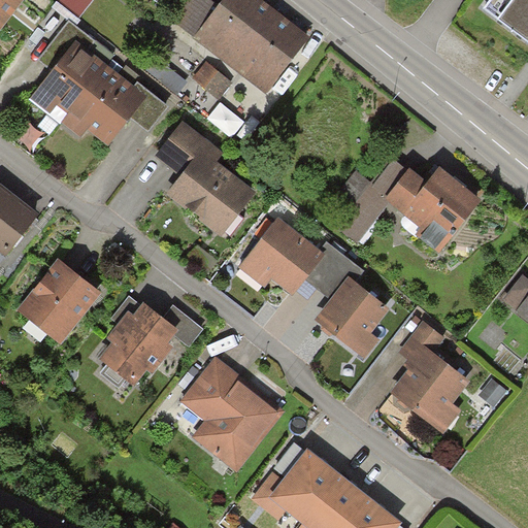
[(0,0),(0,32),(25,0),(0,0)]
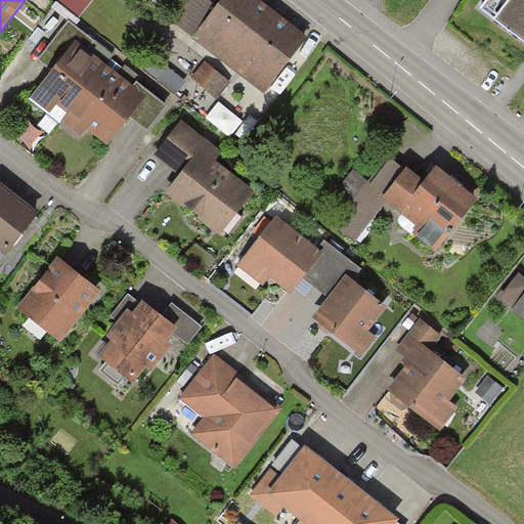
[(194,37),(217,6),(208,0),(178,0),(167,16),(194,37)]
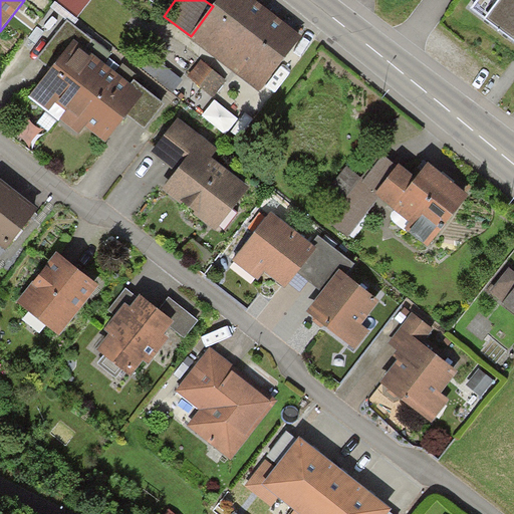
[(270,12),(253,0),(217,0),(213,6),(191,36),(189,39),(261,93),(303,36),(270,12)]
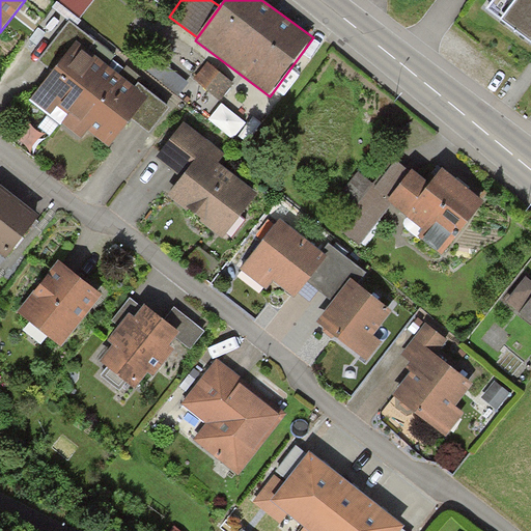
[(530,0),(495,0),(485,12),(530,47),(530,0)]
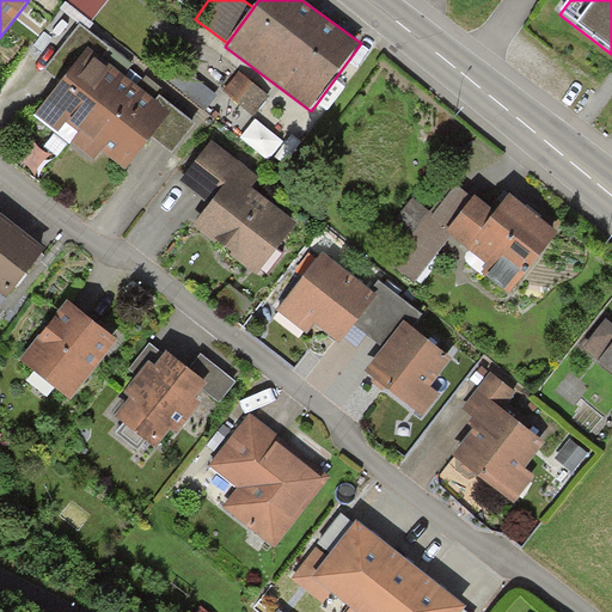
[(89,49),(102,60),(110,49),(80,25),(43,72),(60,85),(89,49)]
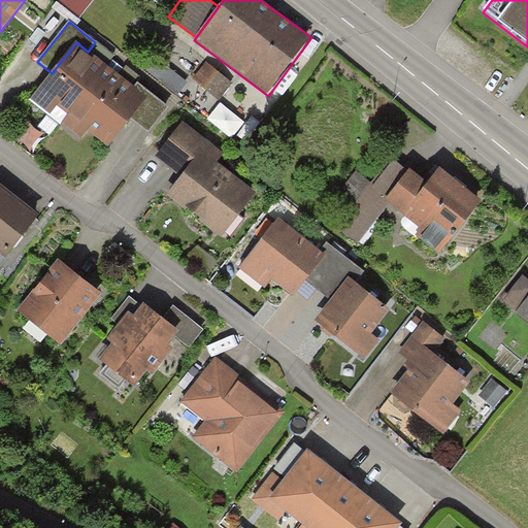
[(88,52),(76,42),(52,73),(48,77),(31,99),(81,139),(88,131),(108,146),(125,125),(130,119),(146,98),(134,88),(88,52)]
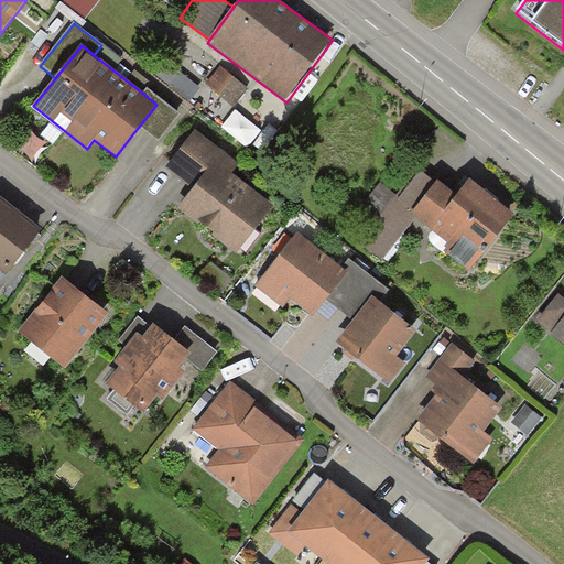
[(247,89),(220,68),(206,85),(234,107),(247,89)]
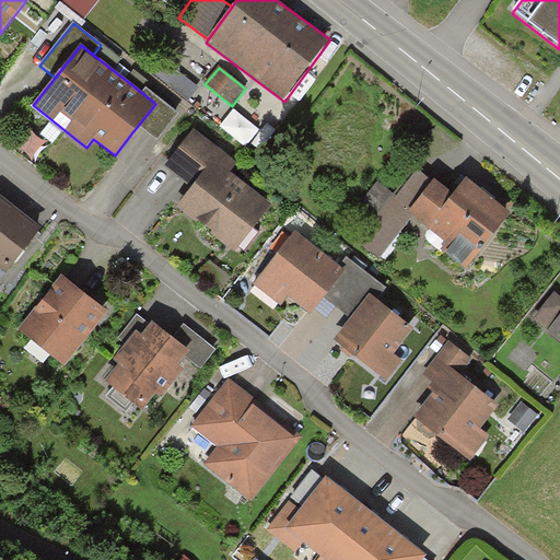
[(147,89),(142,93),(155,104),(138,126),(159,141),(179,115),(147,89)]
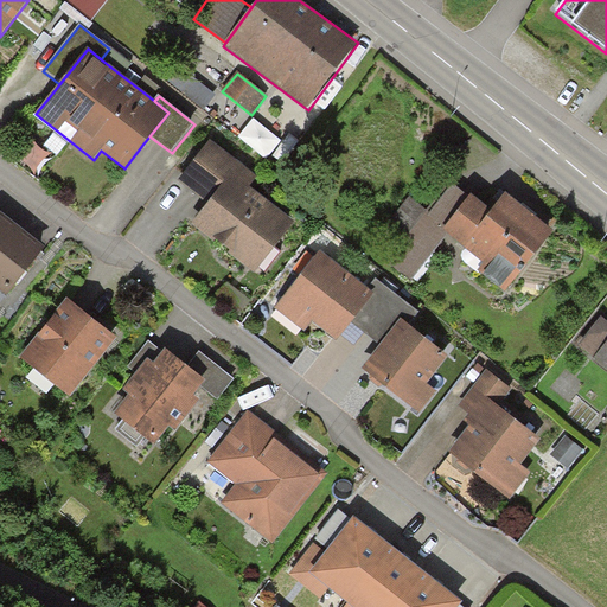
[(259,122),(246,140),(275,161),(288,144),(259,122)]
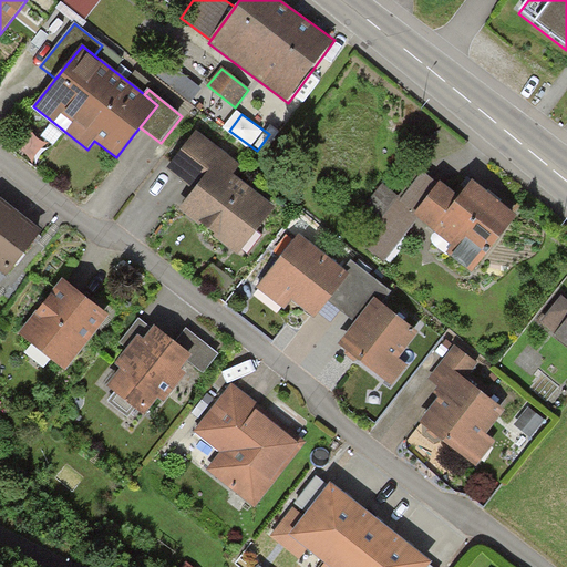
[(224,153),(196,132),(167,169),(195,191),(224,153)]
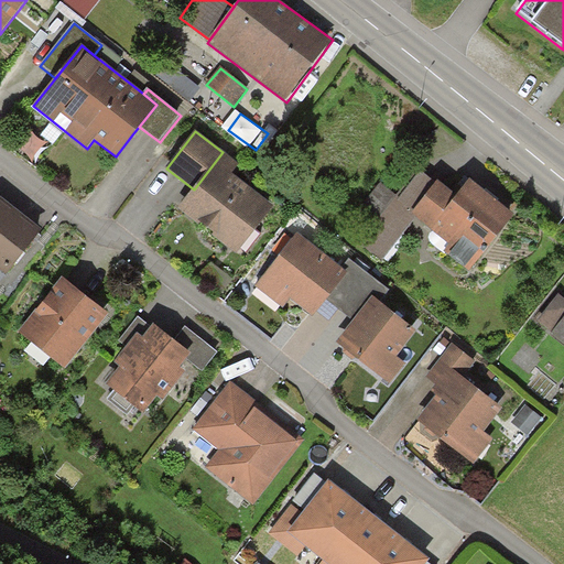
[(190,195),(179,208),(214,235),(213,236),(237,255),(274,206),(231,174),(239,164),(223,152),(194,190),(190,195)]
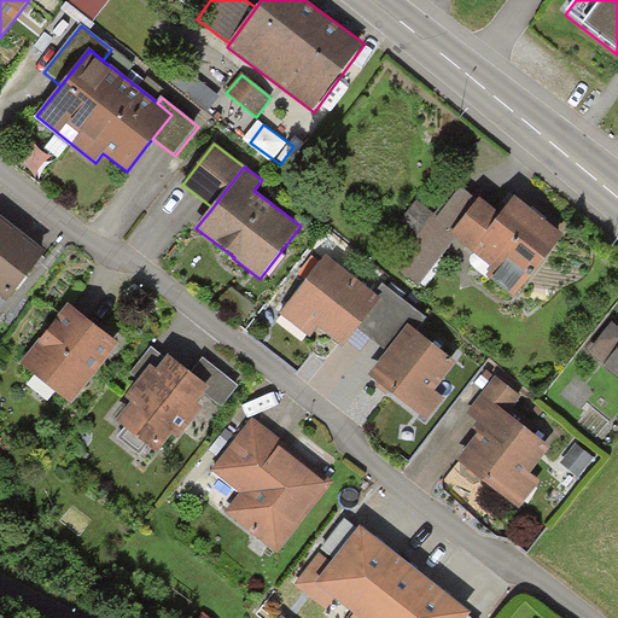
[(450,235),(478,202),(461,188),(438,217),(436,215),(394,268),(419,287),(456,240),(450,235)]
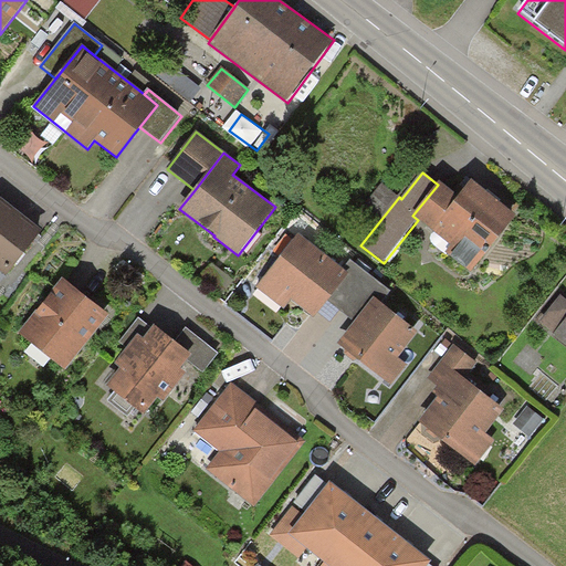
[(471,274),(516,217),(472,181),(459,198),(440,181),(438,185),(412,216),(418,220),(451,247),(446,254),(471,274)]
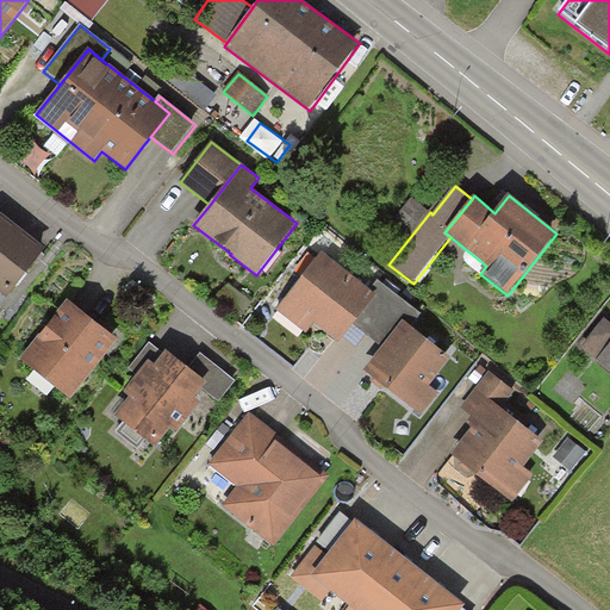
[(45,250),(0,213),(0,292),(7,298),(25,277),(45,250)]
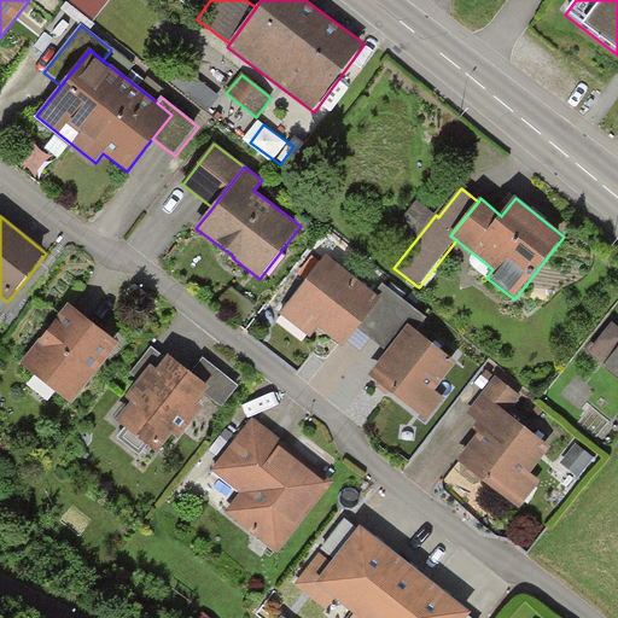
[(374,295),(326,256),(280,314),(310,338),(318,328),(343,348),(359,328),(365,321),(382,301),(374,295)]
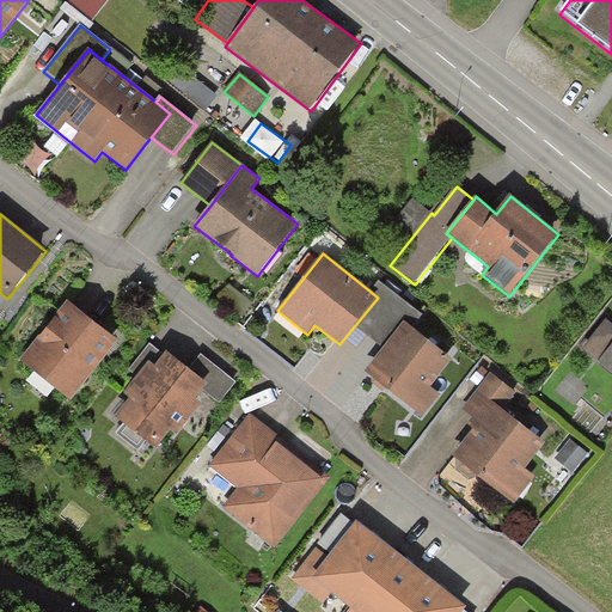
[(423,316),(379,281),(371,292),(378,298),(361,318),(355,325),(384,348),(391,340),(404,323),(412,330),(423,316)]
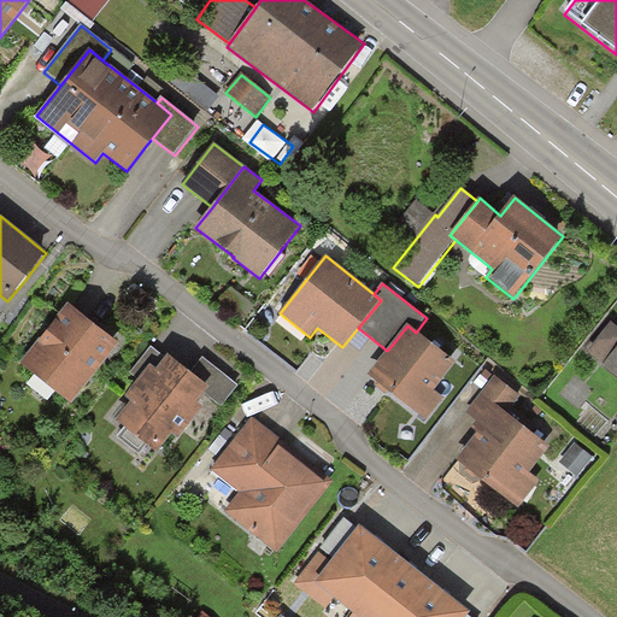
[(119,345),(69,304),(21,364),(71,404),(119,345)]
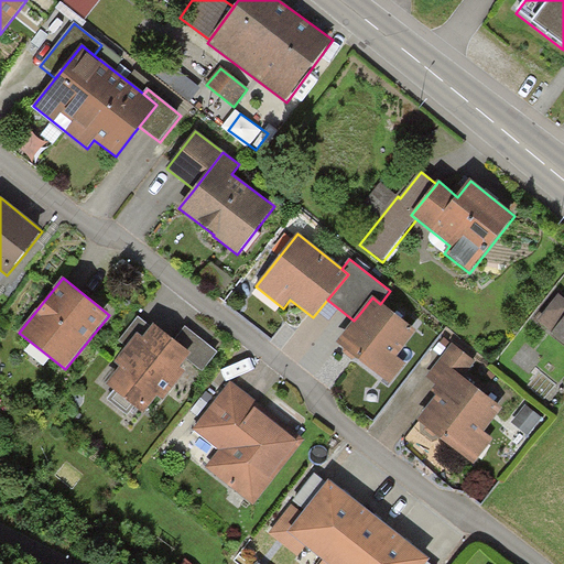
[(538,322),(563,342),(563,299),(559,295),(538,322)]
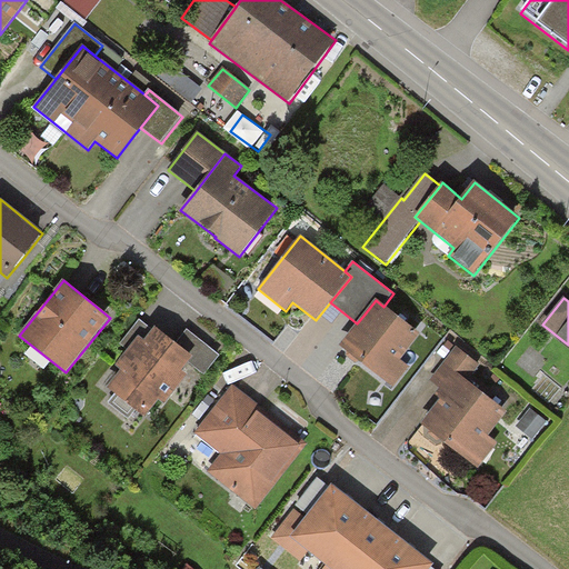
[(383,307),(376,300),(363,316),(357,323),(340,347),(396,389),(410,370),(400,362),(421,335),(383,307)]
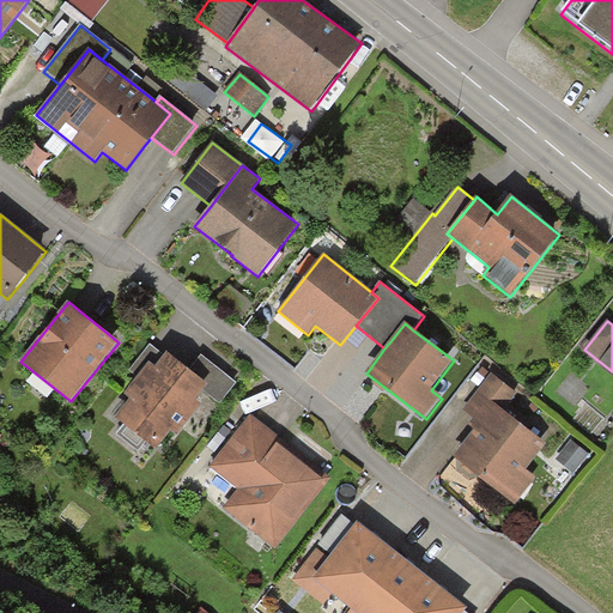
[(189,370),(167,353),(156,368),(150,364),(125,395),(129,400),(115,419),(156,451),(171,431),(177,436),(201,405),(195,401),(204,390),(208,386),(189,370)]
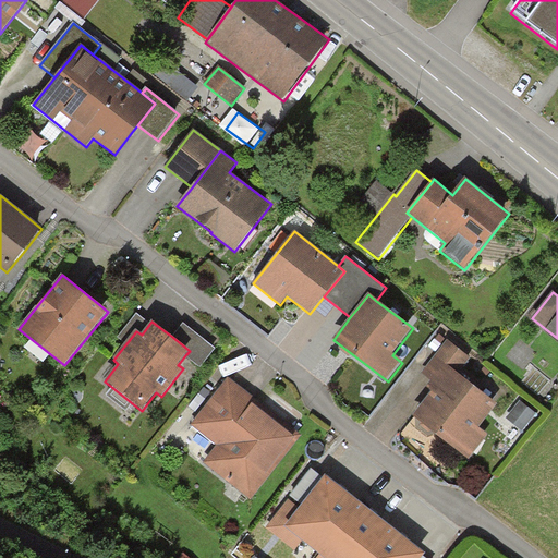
[(184,323),(172,337),(190,351),(185,355),(201,367),(216,349),(184,323)]
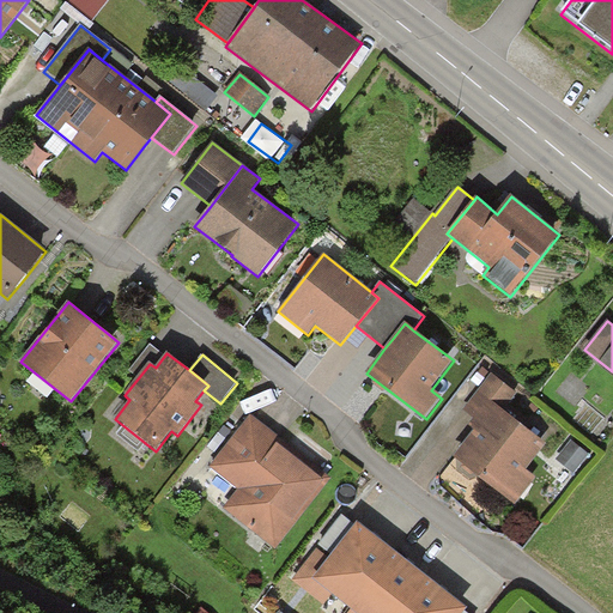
[(490,401),(504,413),(519,394),(492,374),(463,410),(475,419),(490,401)]
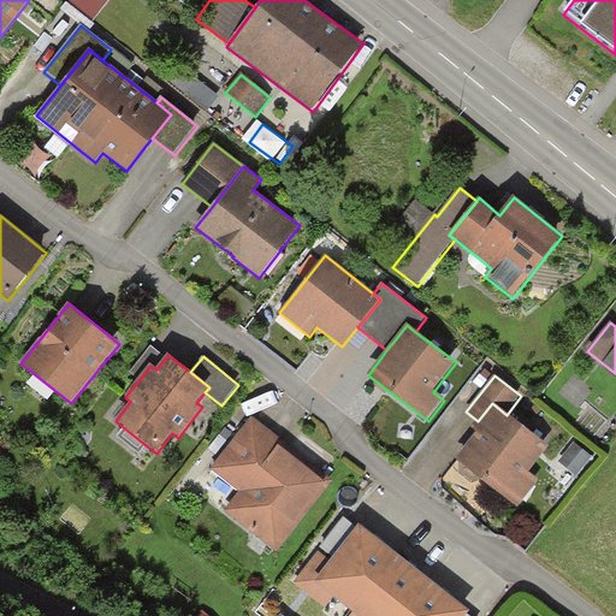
[(478,421),(472,428),(478,432),(456,460),(517,508),(539,480),(528,472),(549,446),(507,415),(492,403),(478,421)]
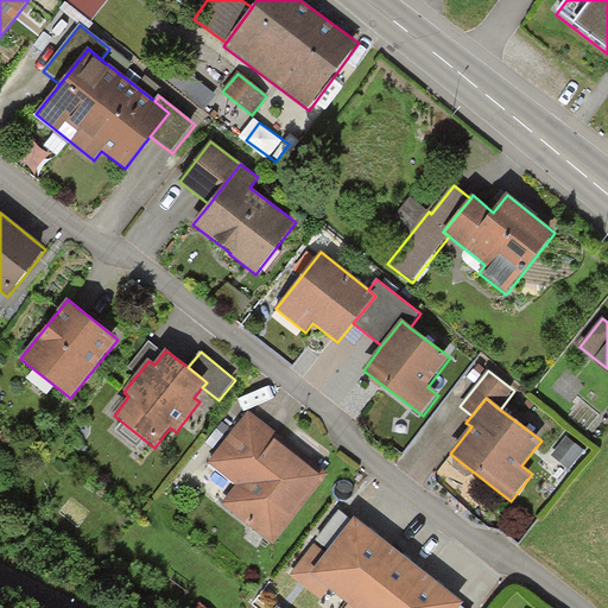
[(329,475),(249,413),(209,464),(236,486),(221,504),(273,545),(329,475)]
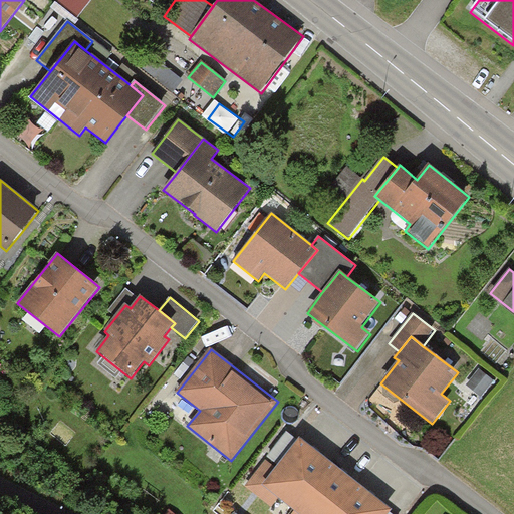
[(496,383),(479,369),(466,386),(483,400),(496,383)]
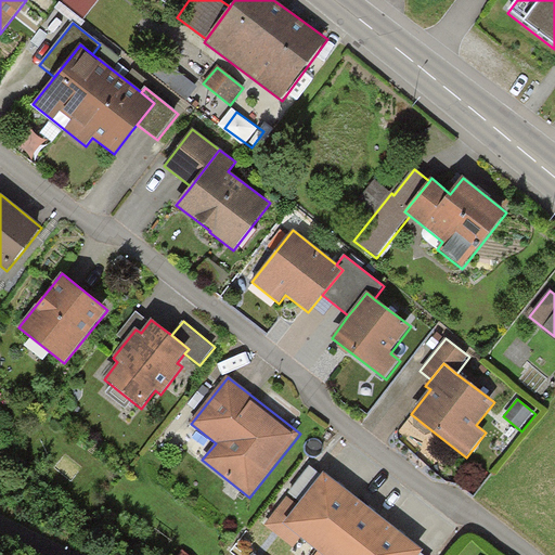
[(317,552),(357,501),(340,488),(323,475),(298,507),(286,498),(265,526),(293,547),(300,539),(317,552)]
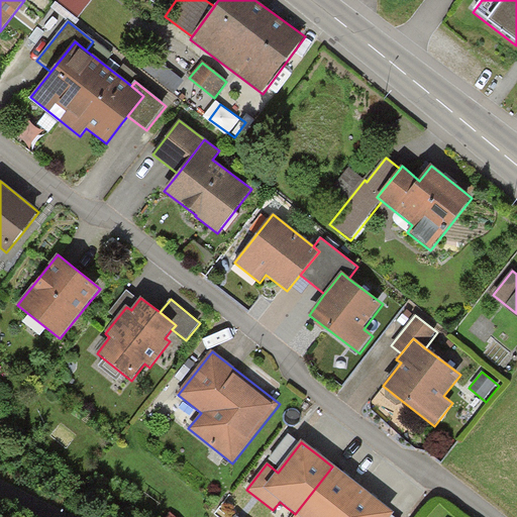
[(332,467),(295,514),(293,516),(335,516),(359,487),(345,476),(332,467)]
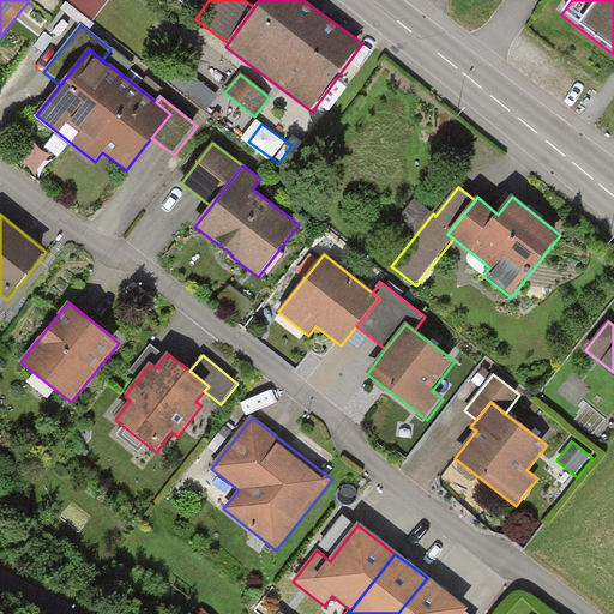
[(445,593),(427,578),(398,613),(464,613),(468,611),(445,593)]
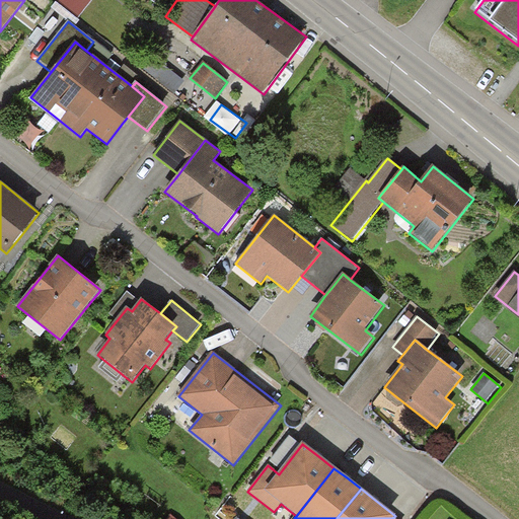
All buildings are outlined.
